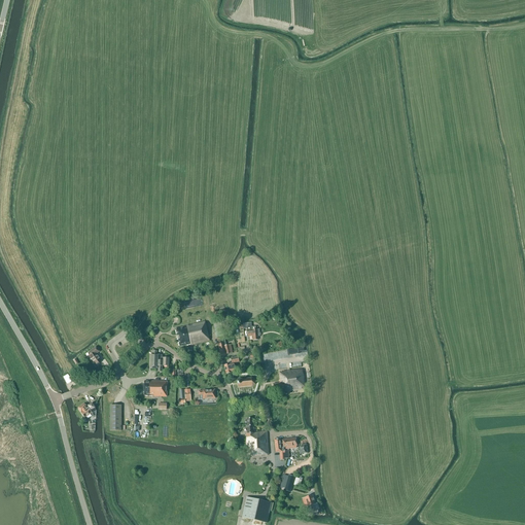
[(224,325),(233,323),(232,321),(233,320),(238,319),(238,316),(232,317),(222,318),(223,320),(224,325)]
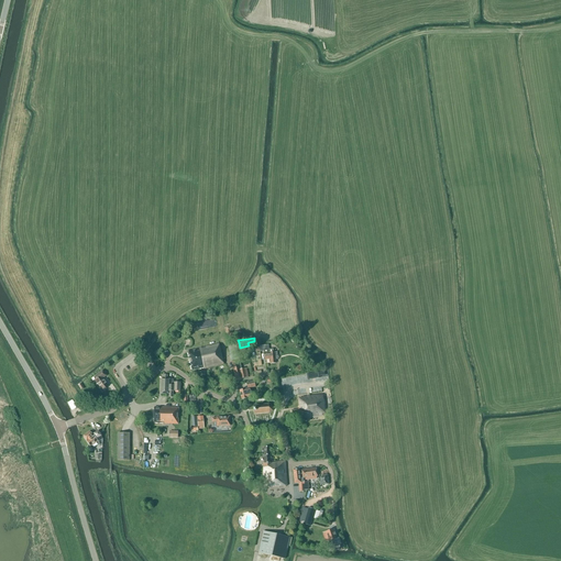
[(190,350),(194,369),(206,366),(226,362),(221,342),(198,347),(198,348),(197,348),(196,349),(196,348),(190,349),(190,350)]
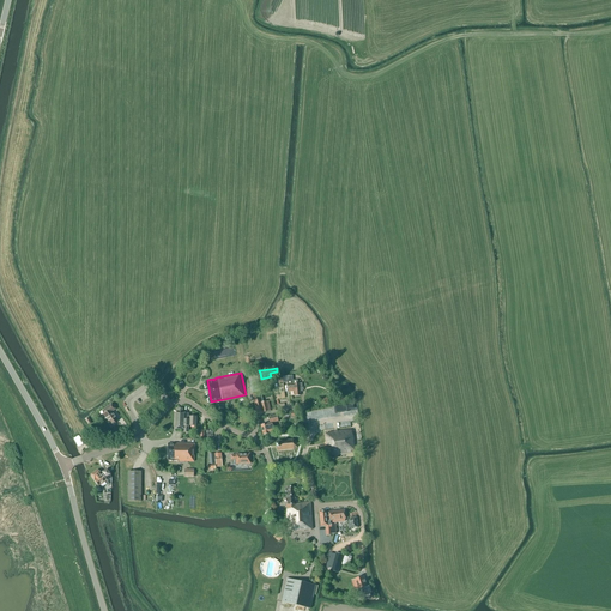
[(260,373),(250,375),(254,391),(262,388),(264,388),(261,379),(260,373)]
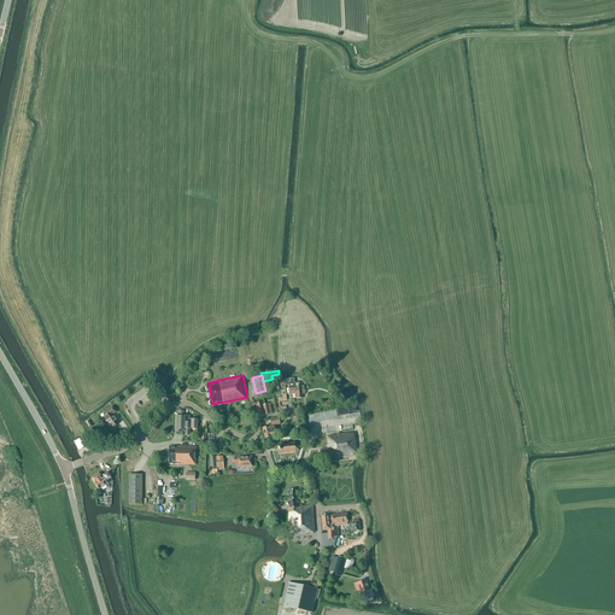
[(297,375),(287,376),(288,382),(292,382),(292,390),(298,388),(299,397),(305,396),(305,392),(306,391),(306,384),(303,384),(302,380),(297,381),(297,375)]
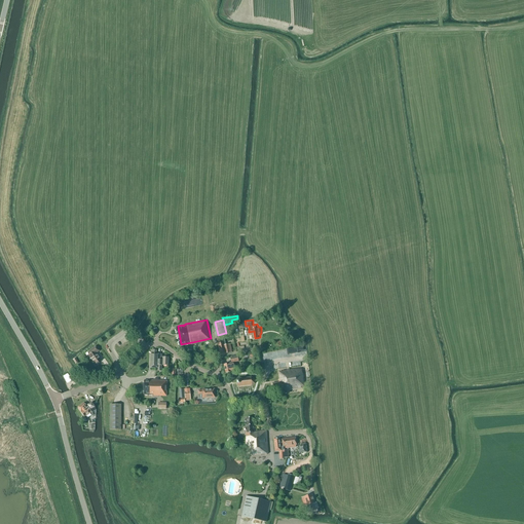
[(234,350),(232,342),(228,343),(225,333),(218,335),(222,353),(228,351),(234,350)]
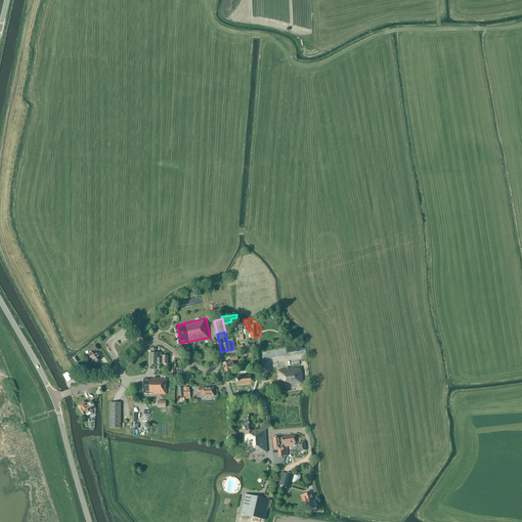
[(101,348),(97,343),(90,348),(92,350),(90,351),(96,360),(101,356),(97,350),(101,348)]
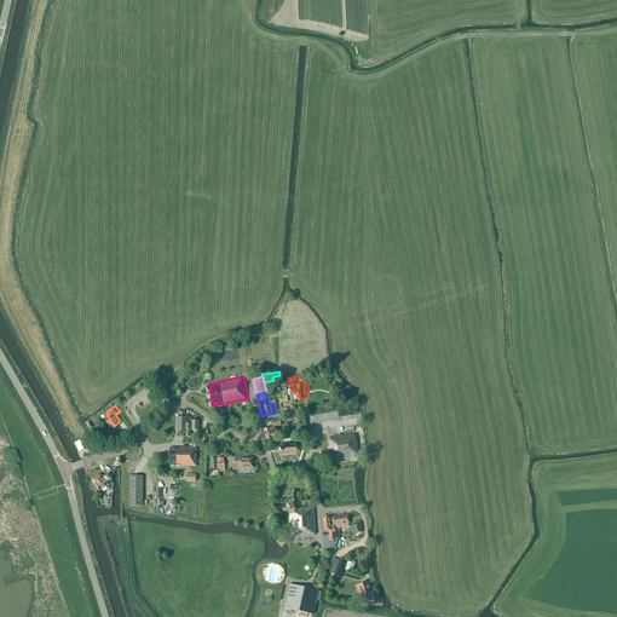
[(188,415),(188,410),(182,410),(182,414),(179,414),(179,431),(188,431),(188,434),(192,434),(192,421),(189,421),(189,415),(188,415)]
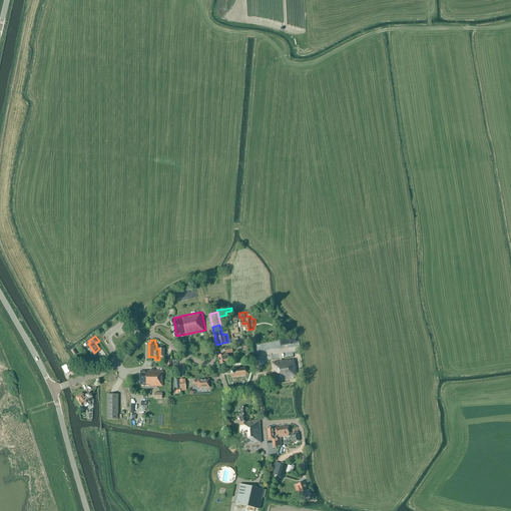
[(156,344),(156,349),(159,349),(160,349),(160,355),(166,355),(166,347),(160,347),(159,347),(160,344),(156,344)]
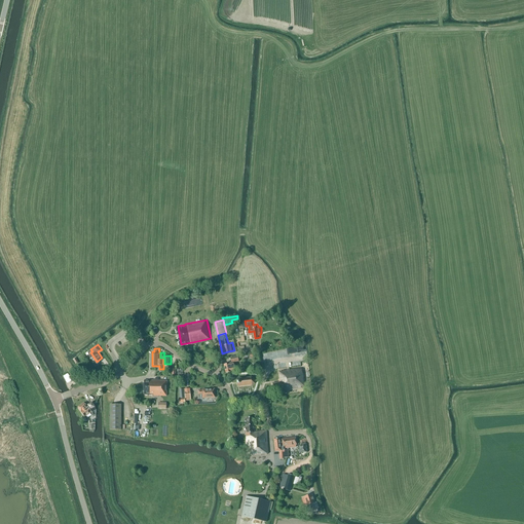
[(226,363),(228,371),(237,369),(235,361),(240,360),(239,353),(232,356),(233,361),(226,363)]
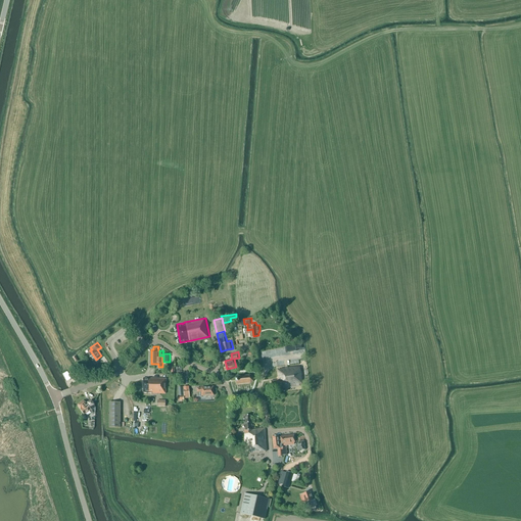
[(301,370),(301,365),(283,367),(283,368),(280,368),(281,378),(279,378),(273,379),(274,384),(284,383),(284,385),(303,383),(302,370),(301,370)]
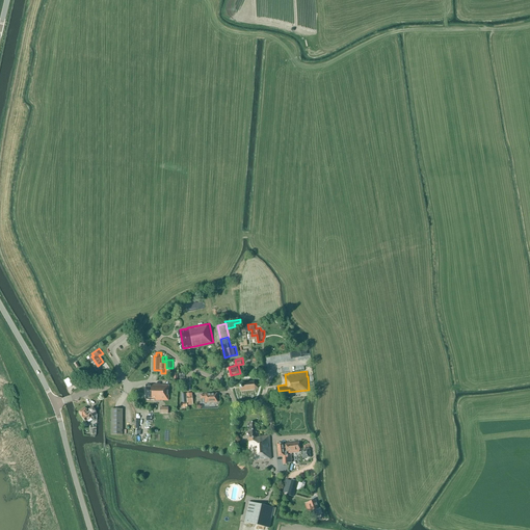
[(256,379),(241,381),(241,383),(241,386),(241,387),(242,390),(256,388),(259,386),(260,383),(259,380),(256,379)]
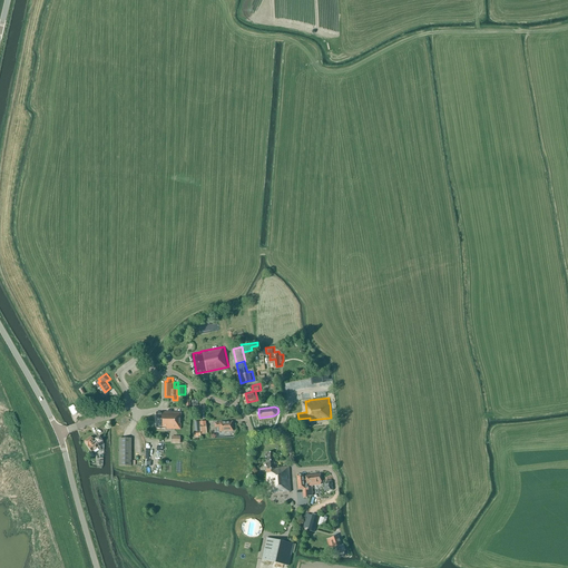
[(158,427),(183,428),(184,411),(158,410),(158,427)]
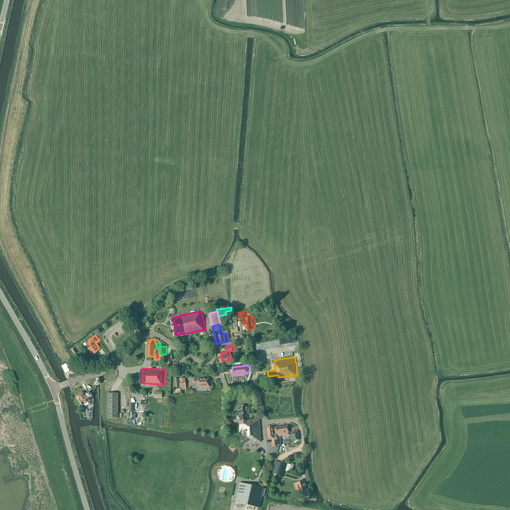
[(199,386),(211,385),(211,377),(199,378),(195,378),(195,382),(196,386),(199,386)]
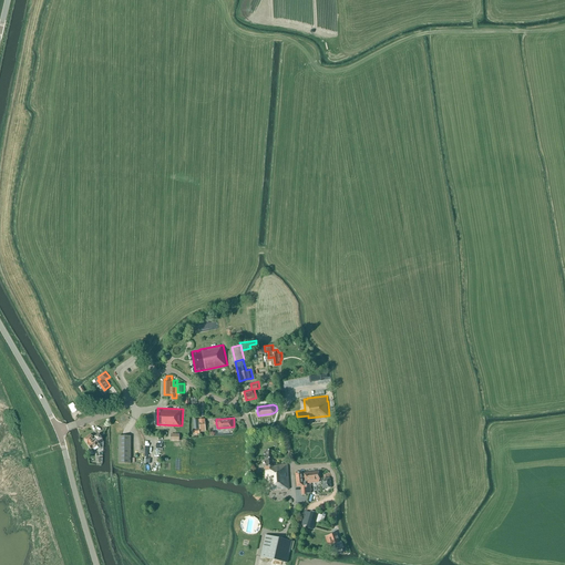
[(102,442),(102,445),(105,445),(105,440),(104,437),(102,433),(98,435),(96,437),(93,432),(86,437),(90,442),(93,448),(102,442)]
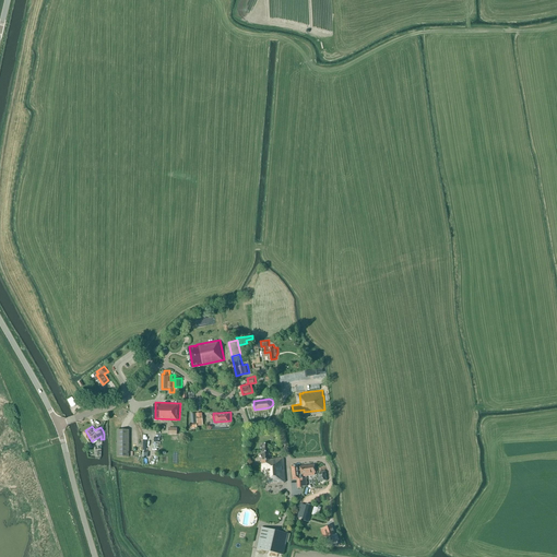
[(131,428),(119,428),(119,454),(131,454),(131,428)]
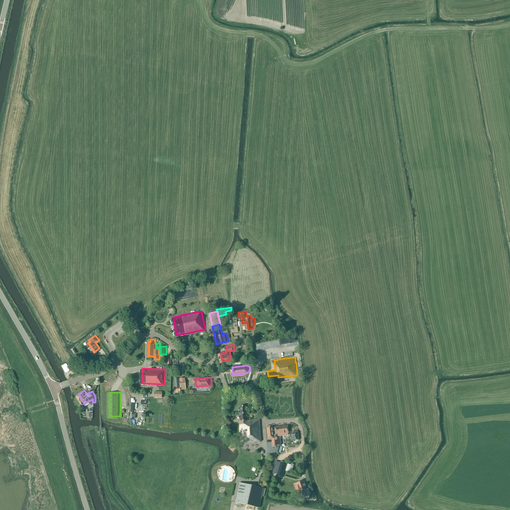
[(242,441),(263,440),(261,418),(249,418),(249,414),(248,414),(247,404),(241,405),(242,419),(241,419),(242,441)]
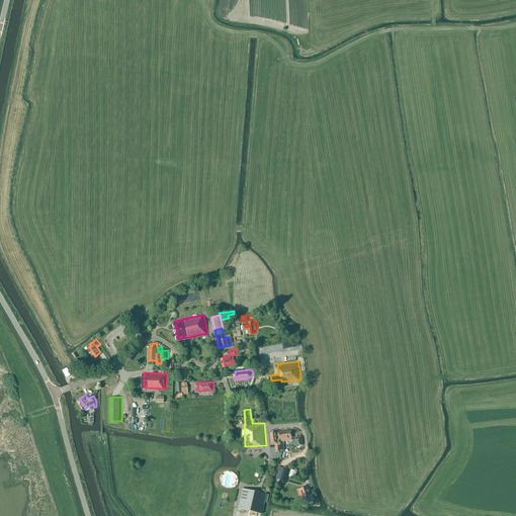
[(293,429),(279,430),(279,431),(277,431),(277,429),(271,430),(273,443),(277,442),(277,450),(282,449),(281,441),(282,441),(281,437),(285,437),(285,439),(293,438),(293,436),(294,436),(293,429)]
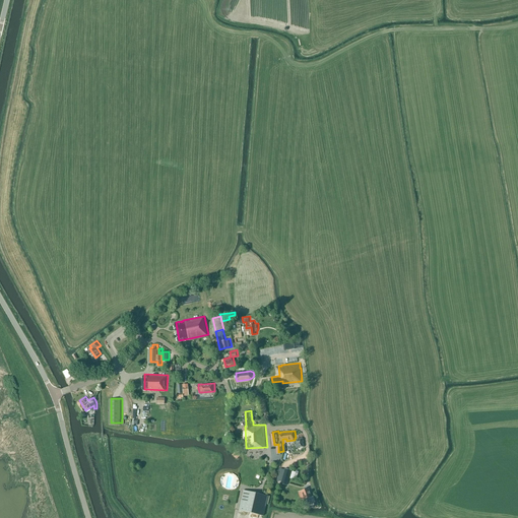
[(288,483),(293,469),(286,467),(286,468),(281,467),(278,478),(283,479),(282,481),(288,483)]
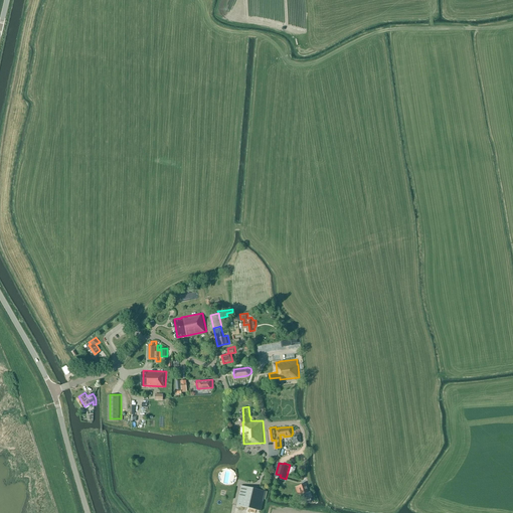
[(305,499),(314,496),(312,490),(310,491),(309,488),(309,486),(308,486),(307,482),(298,485),(301,494),(303,493),(305,499)]
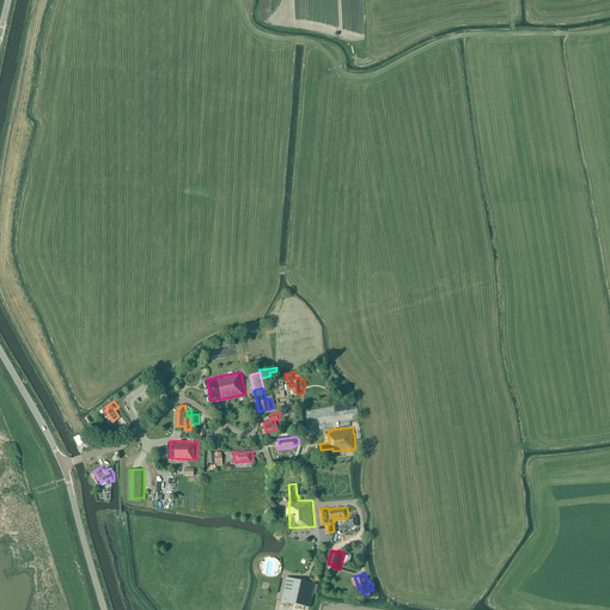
[(316,591),(318,592),(319,583),(318,583),(288,575),(284,599),(312,605),(316,591)]
